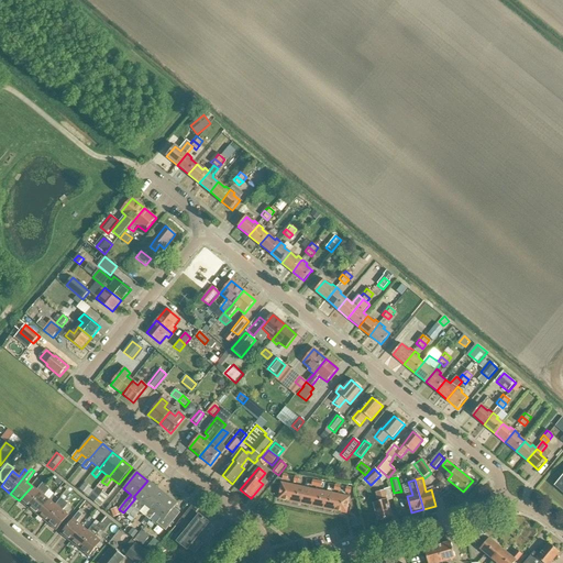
[(144,505),(157,488),(147,481),(133,497),(135,498),(141,503),(128,519),(132,522),(145,506),(144,505)]
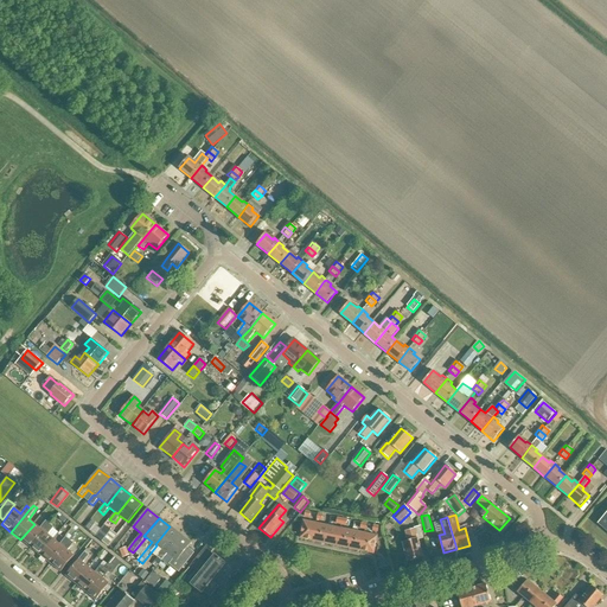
[(34,524),(20,540),(31,548),(50,524),(46,522),(40,529),(34,524)]
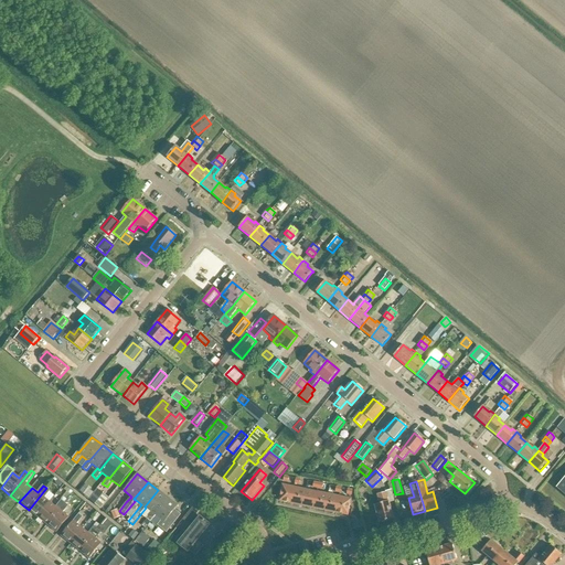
[(283,486),(279,501),(291,503),(295,488),(283,486)]
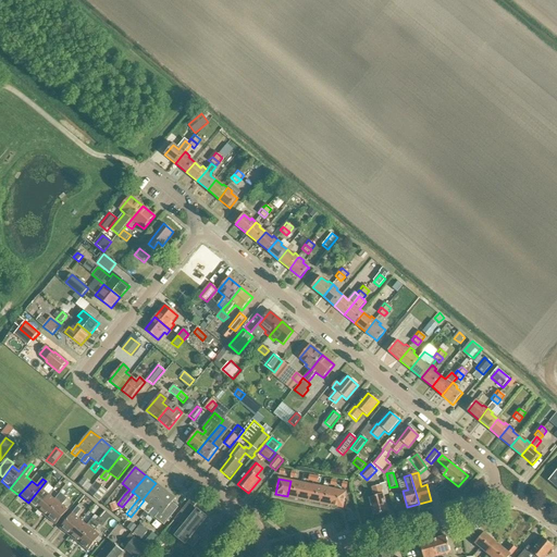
[(46,481),(28,503),(37,510),(49,496),(44,492),(49,484),(46,481)]
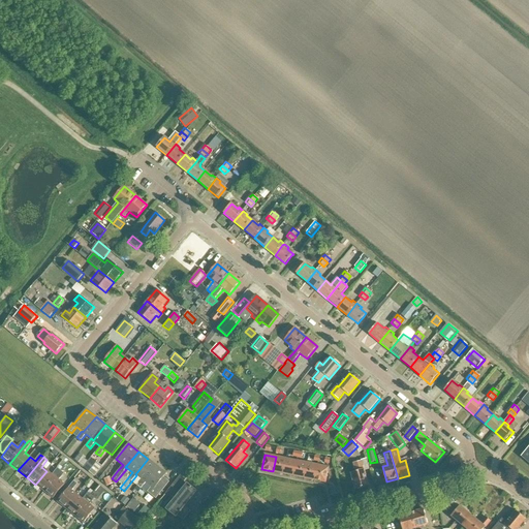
[(276,457),(273,471),(283,474),(286,459),(276,457)]
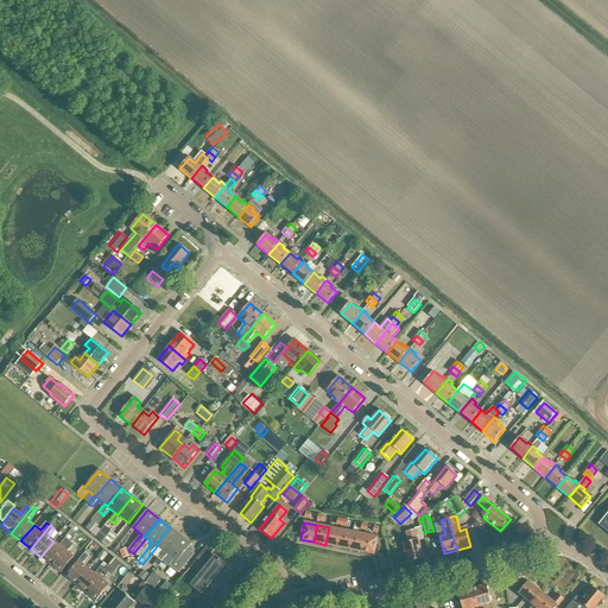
[(108,548),(118,537),(106,527),(96,538),(108,548)]
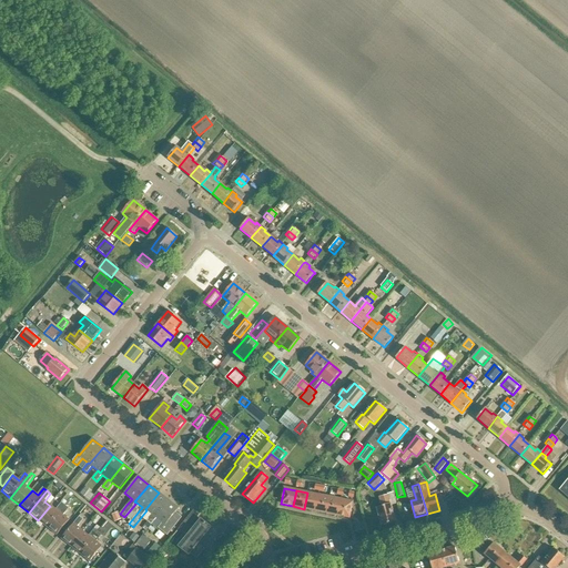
[(155,517),(169,500),(159,493),(145,509),(146,510),(152,515),(148,521),(152,525),(156,518),(155,517)]
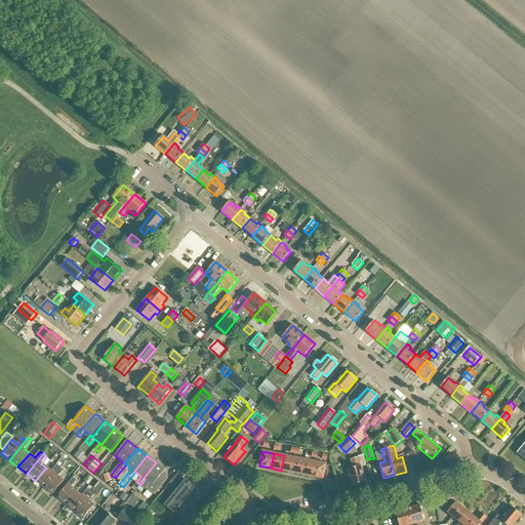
[(284,455),(281,471),(291,473),(294,458),(284,455)]
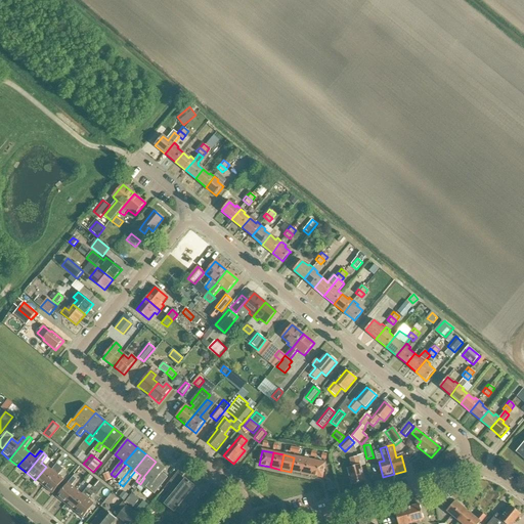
[(294,457),(291,472),(301,474),(304,460),(294,457)]
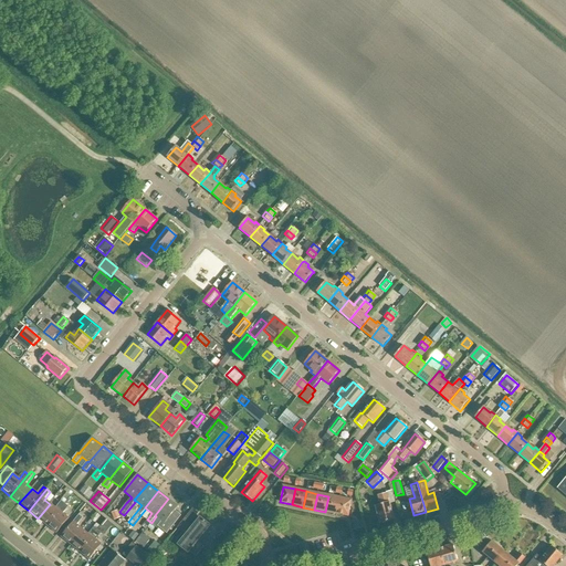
[(395,521),(390,504),(389,502),(387,494),(380,495),(383,504),(375,506),(380,524),(395,521)]
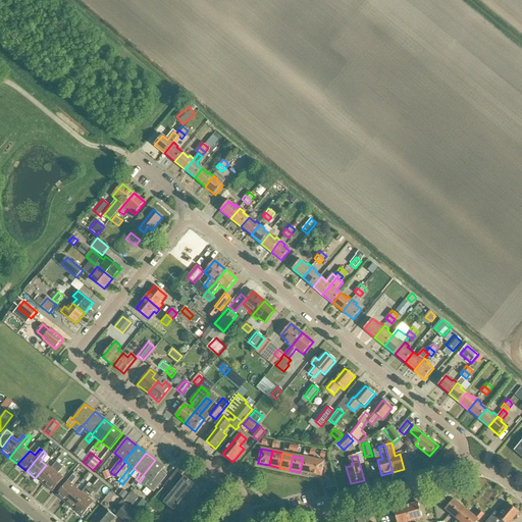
[(303,458),(300,472),(311,474),(314,460),(303,458)]
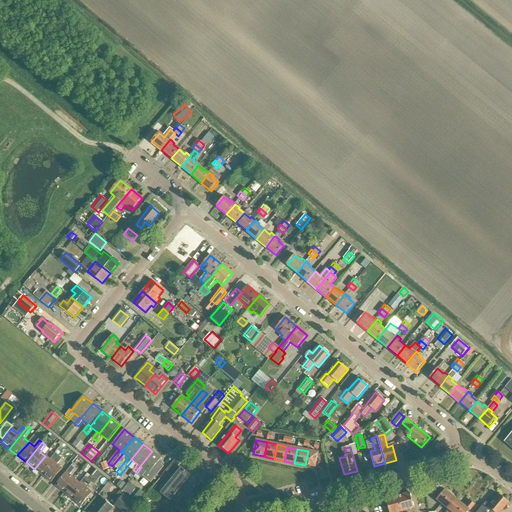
[(158,462),(161,459),(152,451),(140,466),(141,467),(146,472),(142,476),(151,483),(164,467),(158,462)]
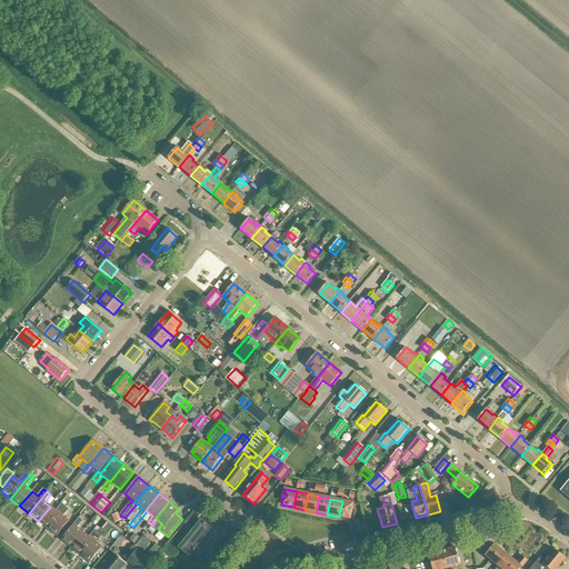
[(342,501),(339,517),(350,519),(353,503),(342,501)]
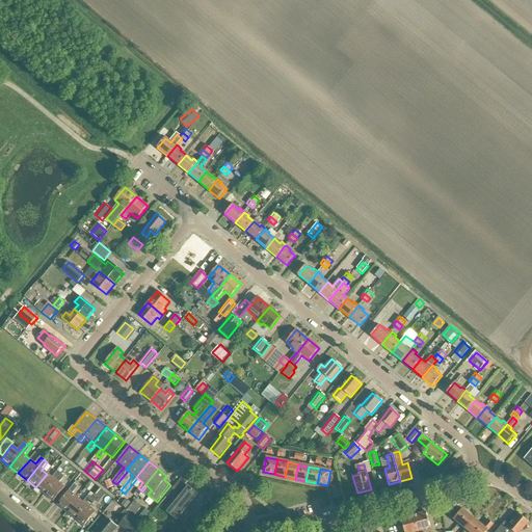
[(45,495),(61,474),(58,471),(52,478),(47,474),(35,487),(45,495)]
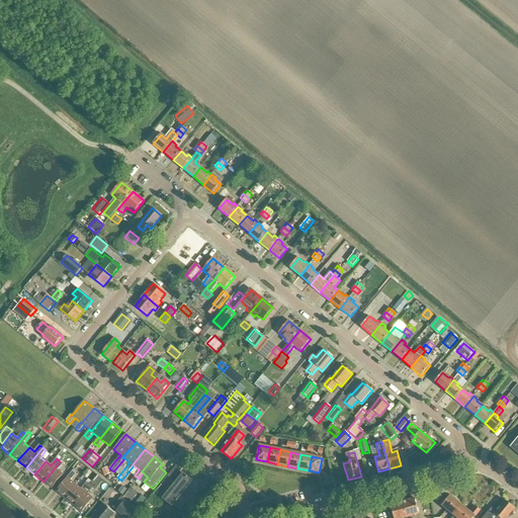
[(60,461),(44,482),(53,489),(63,475),(58,470),(63,464),(60,461)]
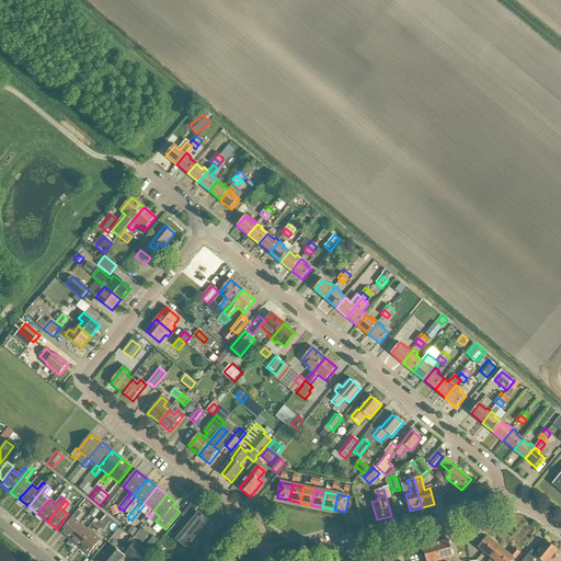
[(187,522),(199,507),(193,502),(181,516),(187,522)]
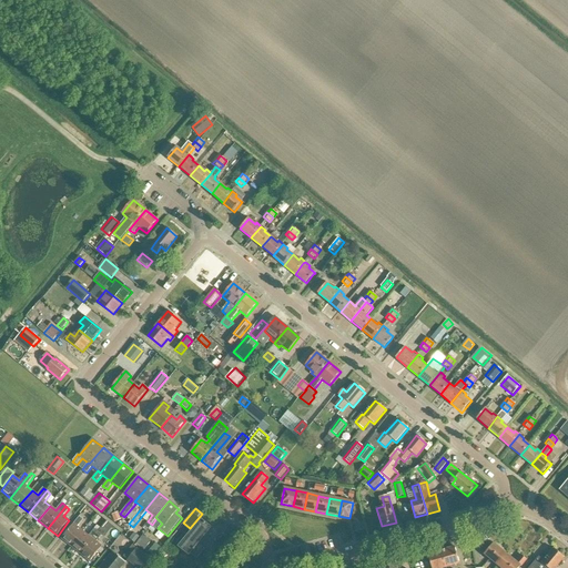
[(79,517),(61,539),(71,547),(83,531),(78,527),(83,520),(79,517)]
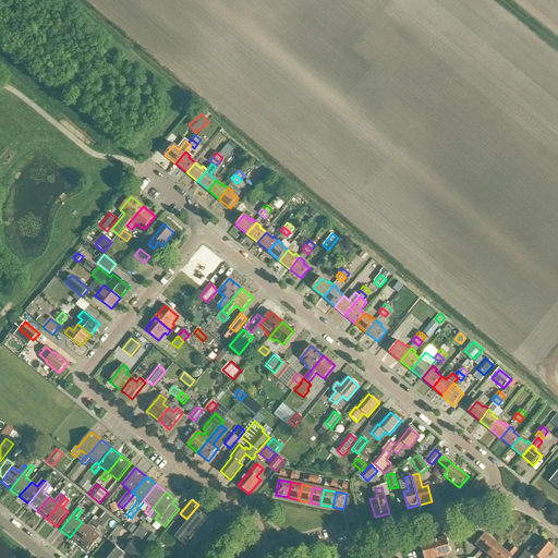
[(173,533),(193,549),(201,540),(194,534),(207,519),(197,511),(184,526),(181,524),(173,533)]
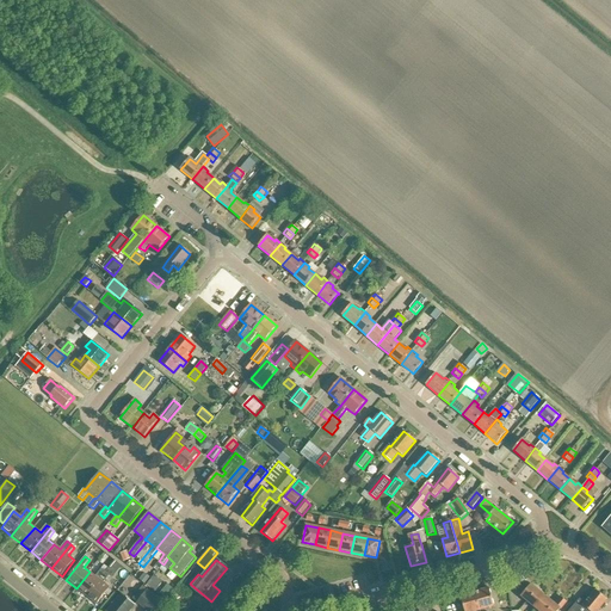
[(122,567),(115,561),(110,567),(117,573),(122,567)]
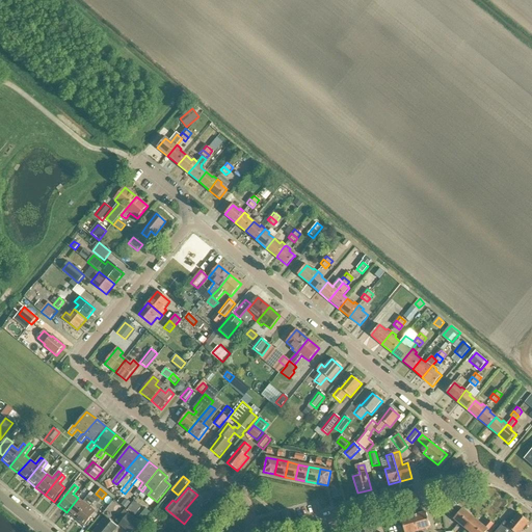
[(78,498),(67,512),(75,520),(91,499),(88,496),(83,502),(78,498)]
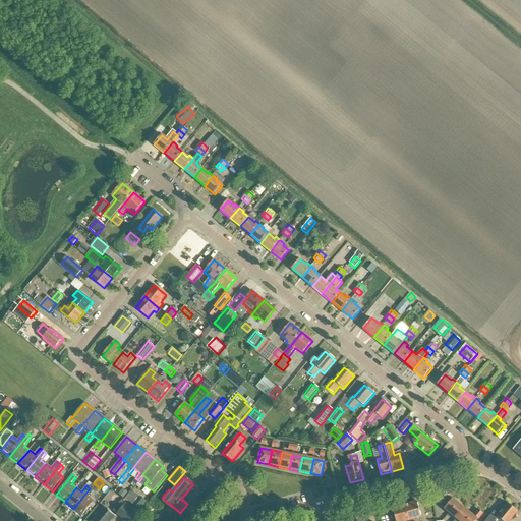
[(73,509),(82,516),(94,502),(89,498),(94,491),(90,488),(73,509)]
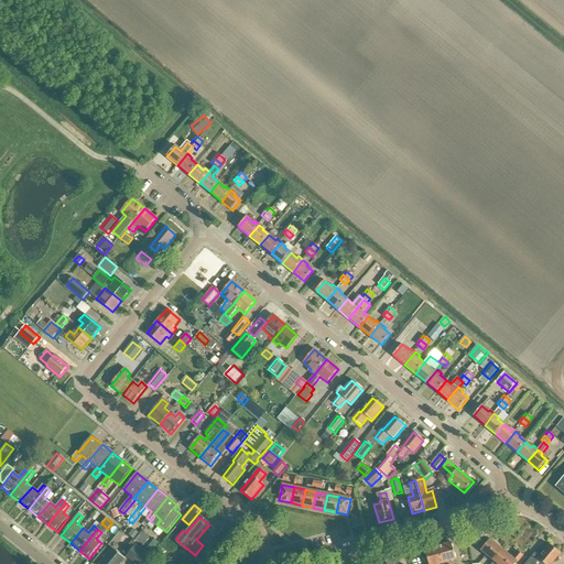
[(136,541),(142,546),(150,539),(142,532),(136,541)]
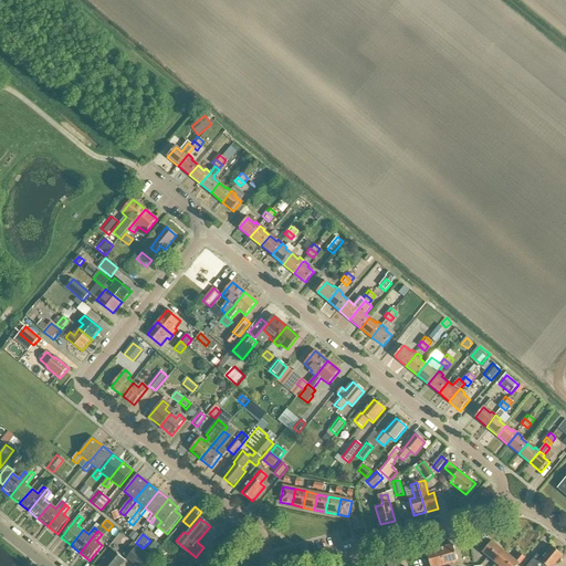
[(154,555),(160,546),(155,542),(148,551),(154,555)]
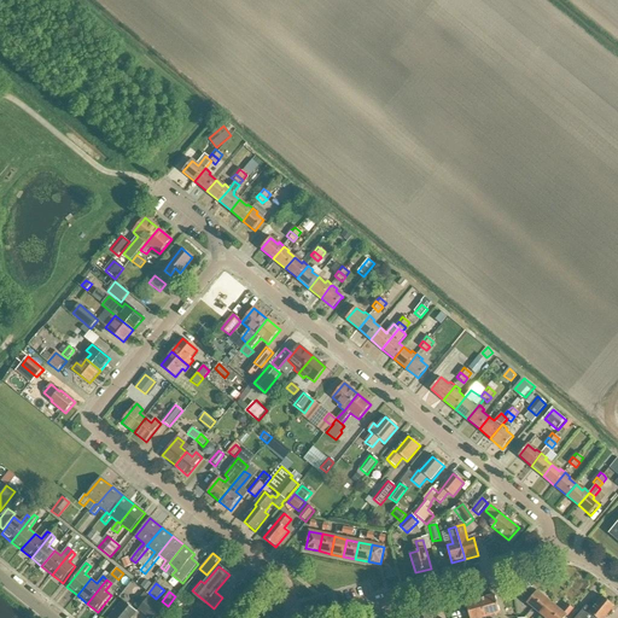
[(541,616),(552,604),(537,592),(526,604),(541,616)]
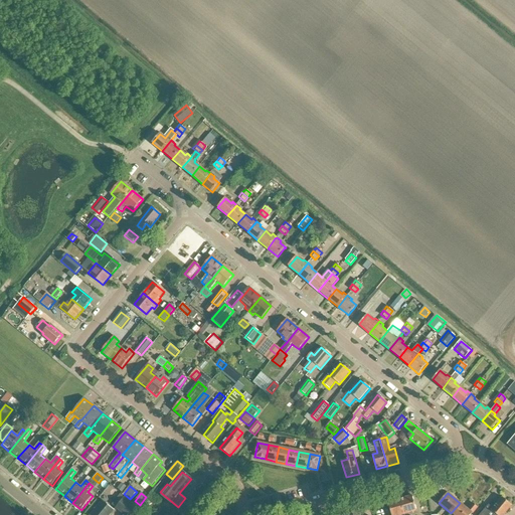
[(404,514),(416,512),(412,496),(400,500),(404,514)]
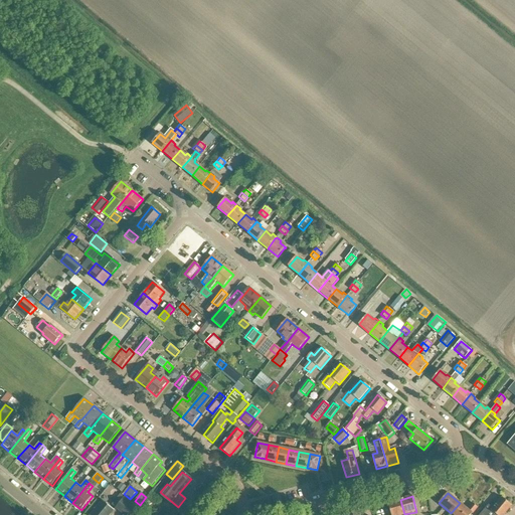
[(124,514),(131,514),(137,508),(124,498),(116,509),(124,514)]
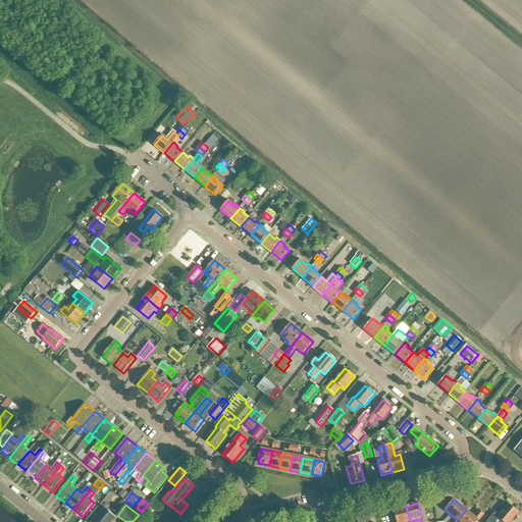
[(510,521),(519,513),(509,505),(500,516),(496,512),(486,521),(510,521)]
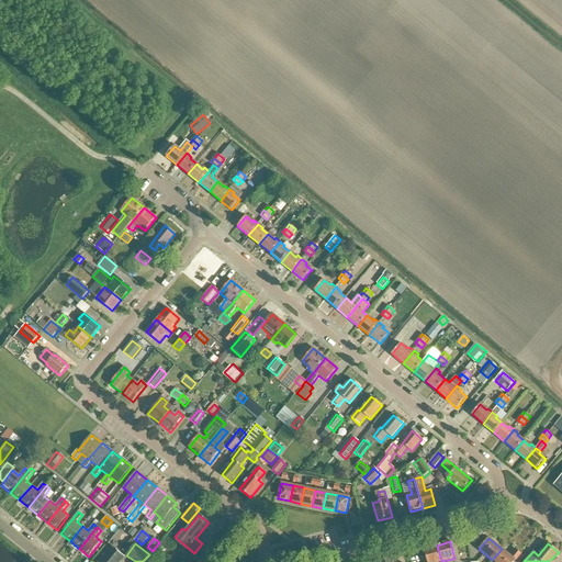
[(427,561),(441,561),(437,546),(424,549),(427,561)]
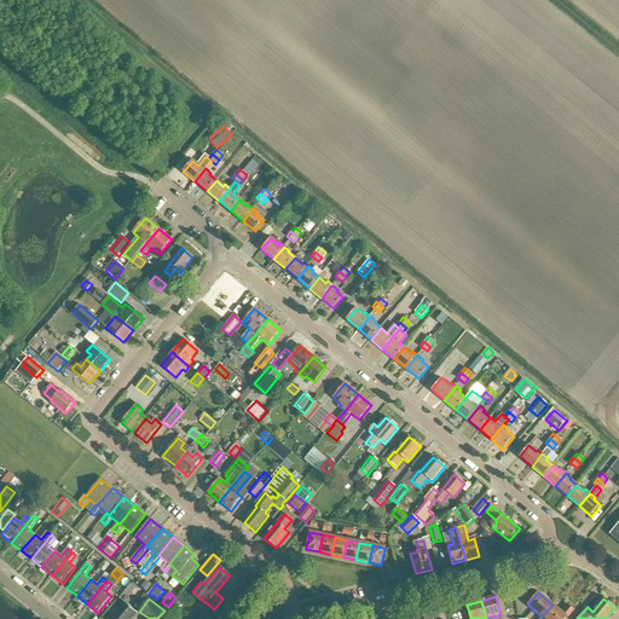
[(123,602),(109,618),(132,618),(138,613),(123,602)]
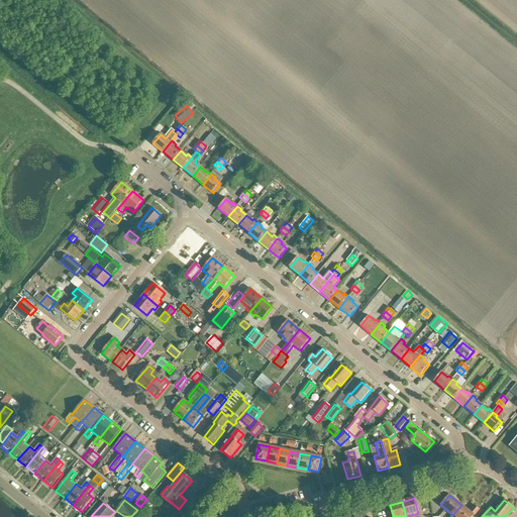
[(475,516),(480,510),(475,506),(470,512),(461,505),(452,515),(454,516),(473,516),(474,516),(475,516)]
